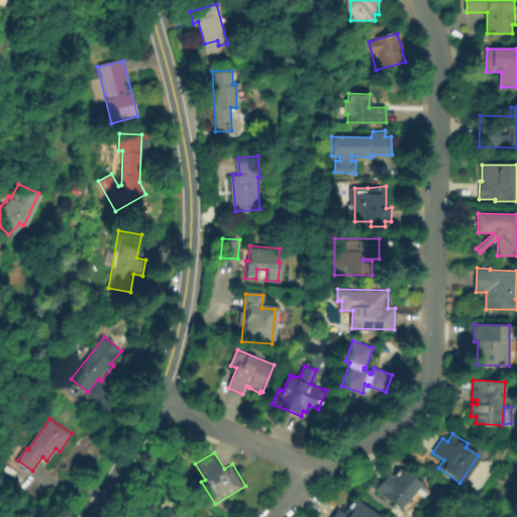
[(400,468),(411,478),(413,476),(421,484),(399,509),(376,489),(389,473),(393,476),(400,468)]
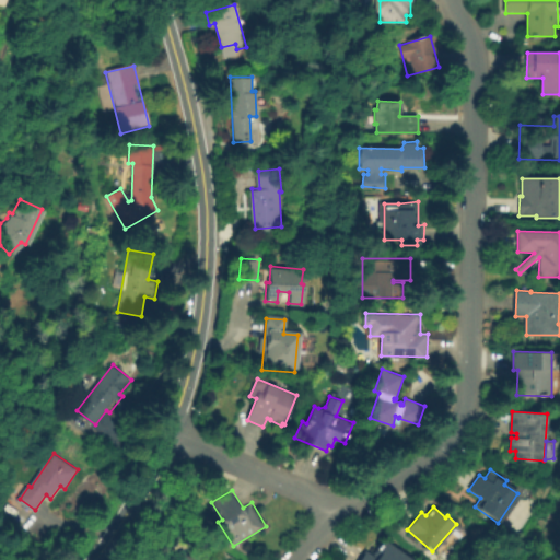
[(385,539),(412,559),(359,559),(366,549),(377,558),(384,549),(380,547),(385,539)]
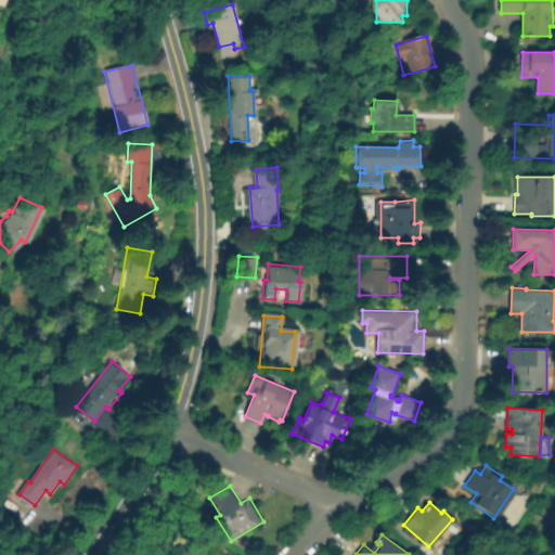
[(164,554),(180,542),(190,554),(164,554)]
